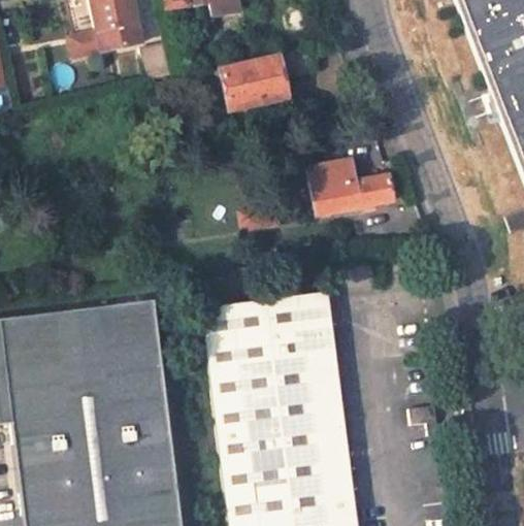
[(92,0),(103,50),(144,40),(138,19),(131,20),(126,0),(92,0)]
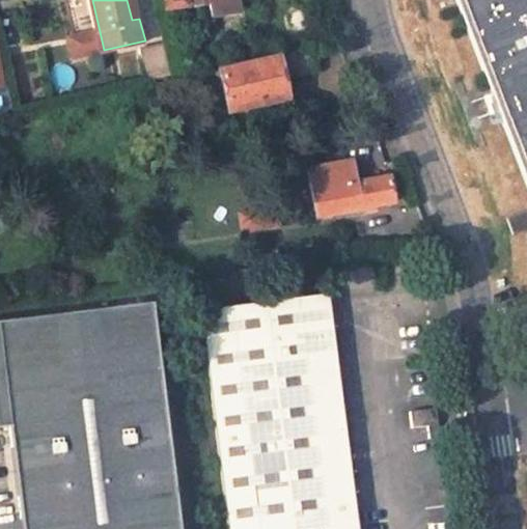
[(127,0),(132,20),(139,19),(135,0),(127,0)]
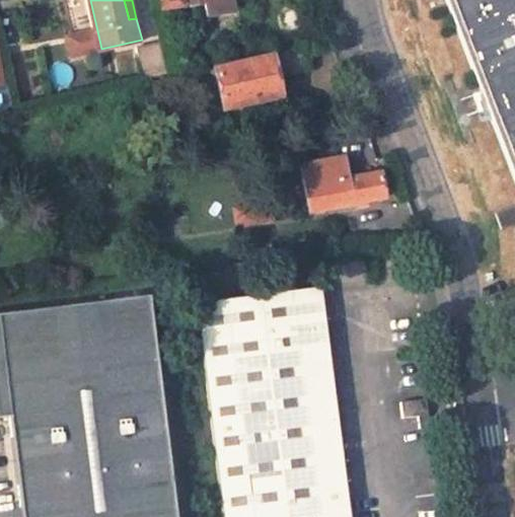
[(452,0),(514,164),(514,0),(452,0)]
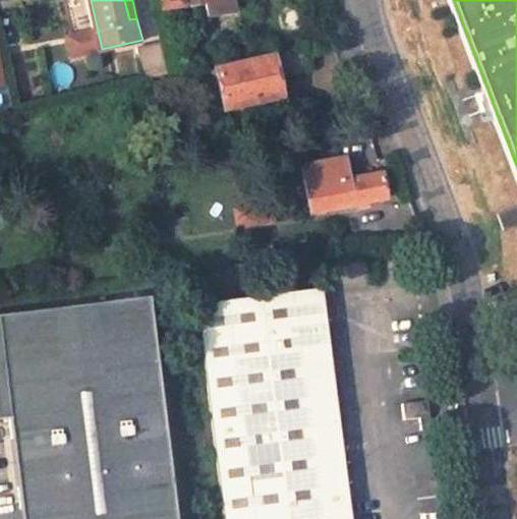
[(0,82),(8,81),(0,39),(0,82)]
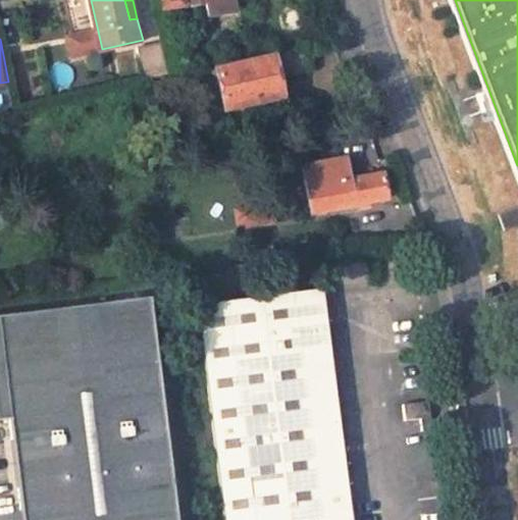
[(140,47),(148,79),(175,72),(168,41),(140,47)]
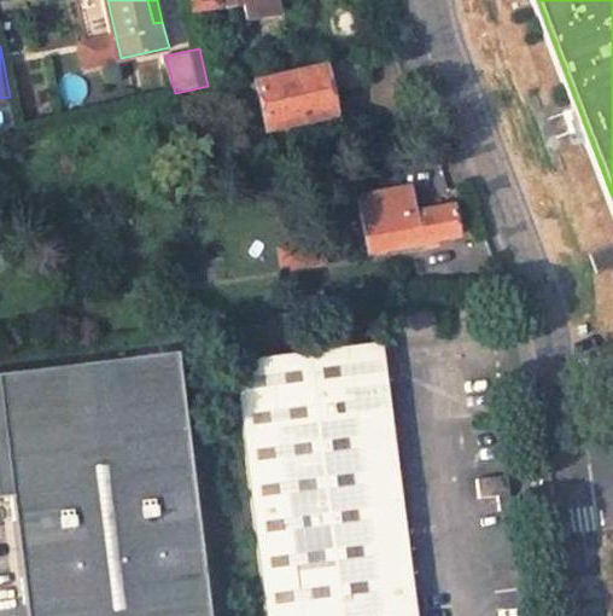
[(332,88),(367,81),(360,53),(323,62),(325,68),(258,82),(261,98),(267,126),(289,121),(315,115),(336,110),(332,88)]
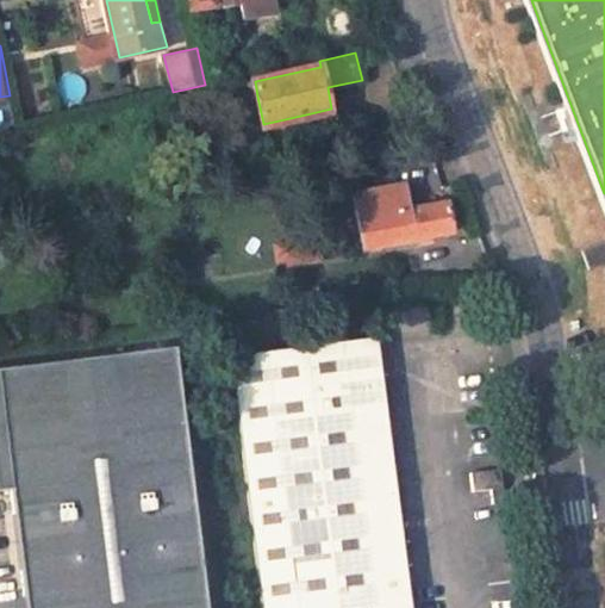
[(213,86),(217,105),(257,97),(255,81),(254,76),(213,86)]
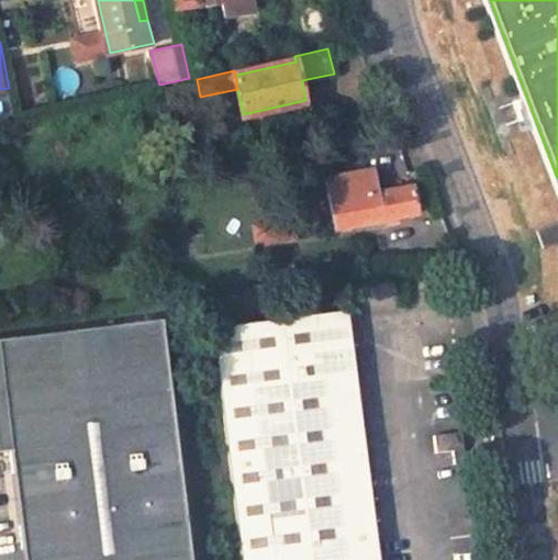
[(265,124),(290,118),(287,104),(263,110),(265,124)]
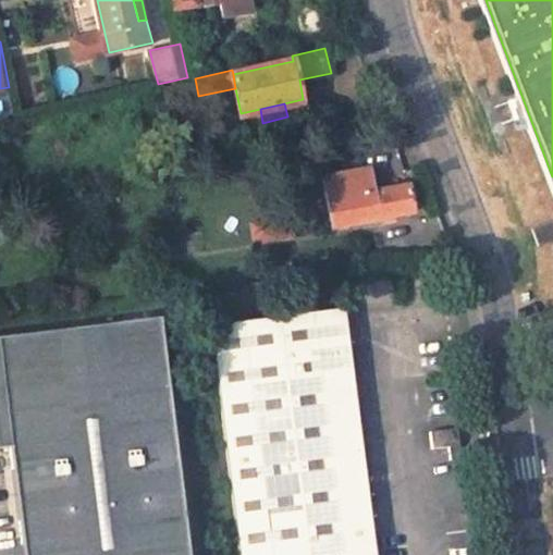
[(367,163),(364,149),(334,156),(335,170),(367,163)]
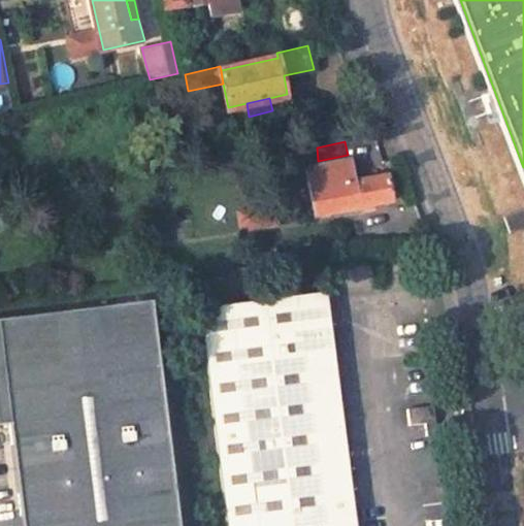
[(394,198),(389,173),(356,179),(353,159),(310,167),(319,212),(394,198)]
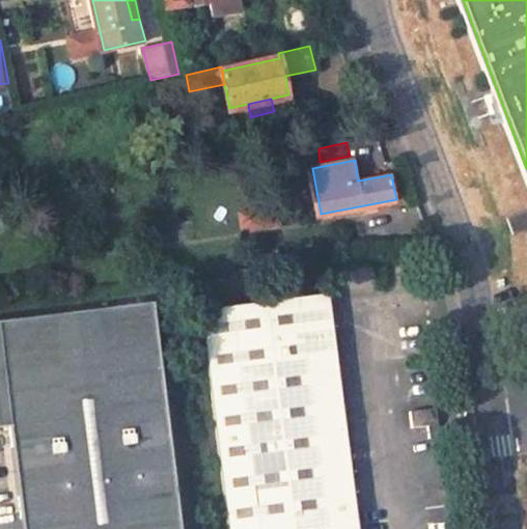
[(526,210),(511,216),(519,232),(526,228),(526,210)]
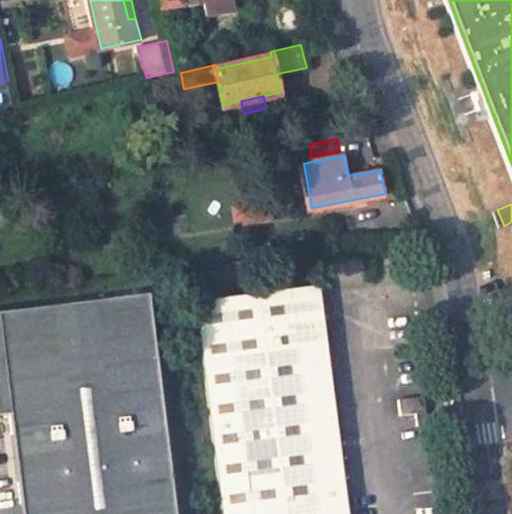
[(368,230),(366,219),(353,221),(354,232),(368,230)]
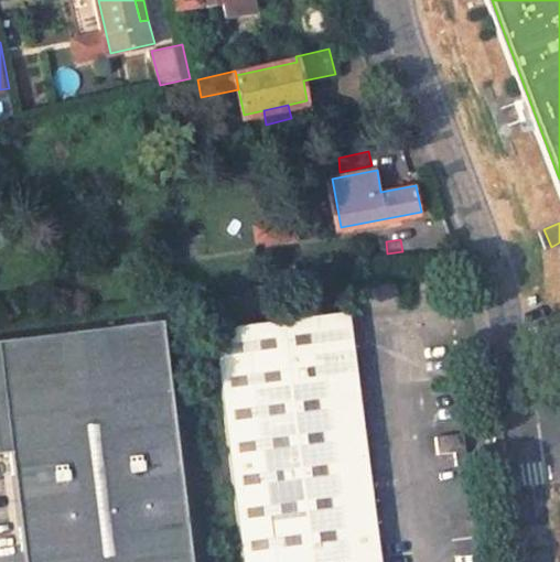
[(383,561),(350,310),(216,328),(245,561),(383,561)]
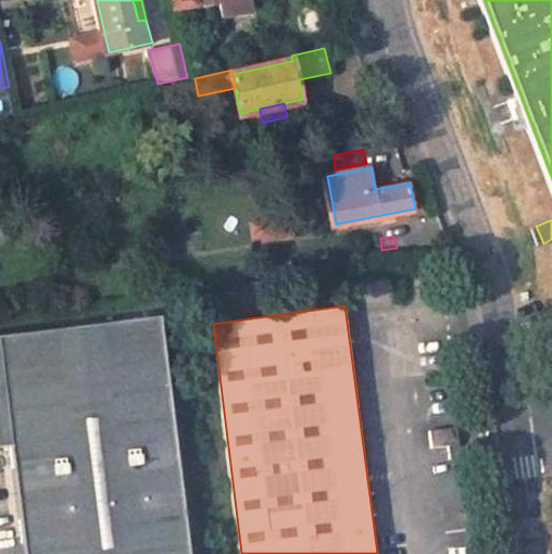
[(189,553),(160,317),(0,336),(0,445),(12,444),(25,553),(189,553)]
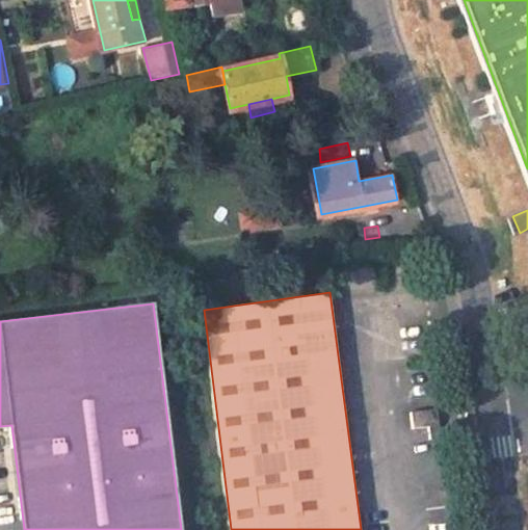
[(432,427),(442,426),(441,406),(415,409),(417,425),(432,424),(432,427)]
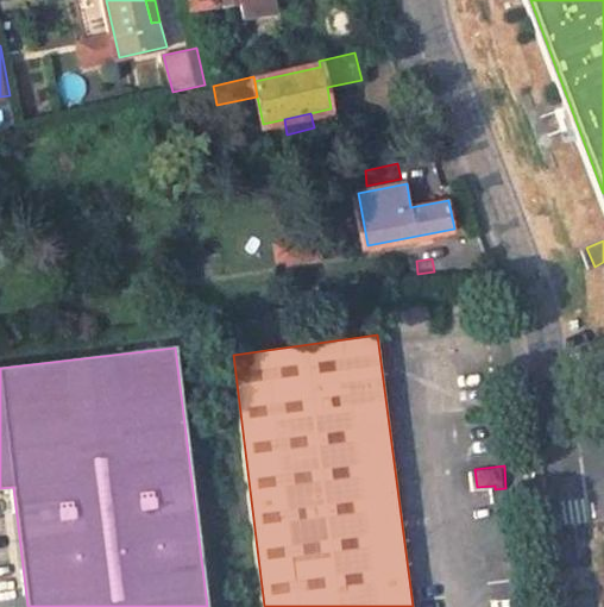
[(496,500),(508,499),(505,488),(495,489),(496,500)]
